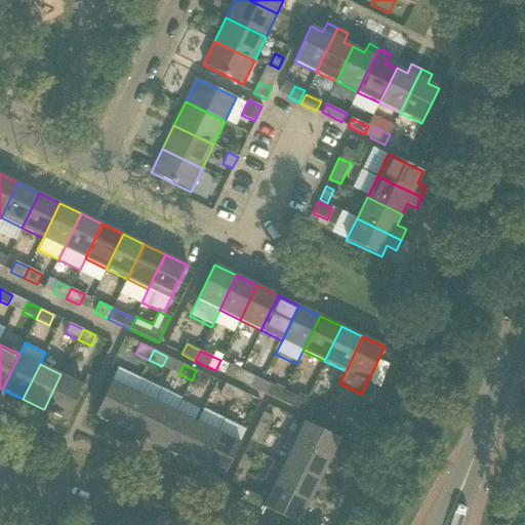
[(237,380),(242,371),(229,364),(224,374),(237,380)]
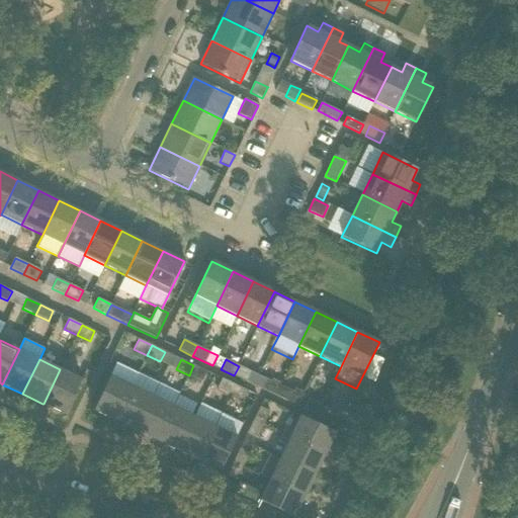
[(206,371),(193,365),(189,375),(202,381),(206,371)]
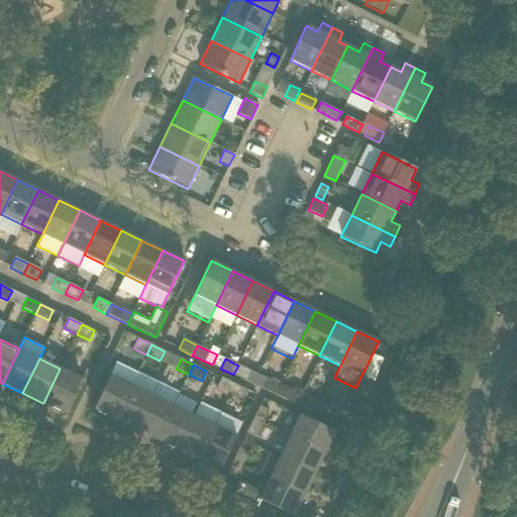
[(251,372),(238,366),(233,375),(254,385),(261,372),(252,368),(251,372)]
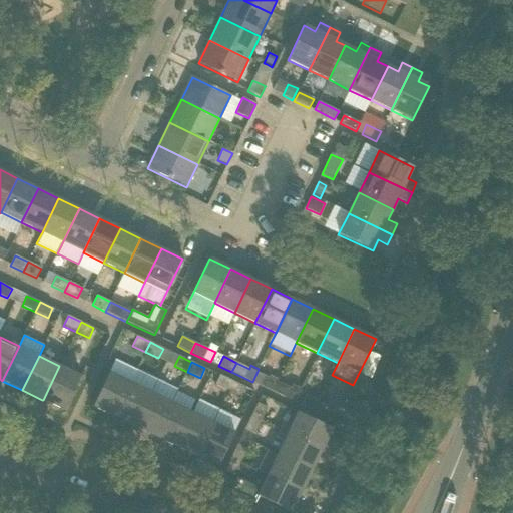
[(43,400),(64,411),(80,376),(59,366),(43,400)]
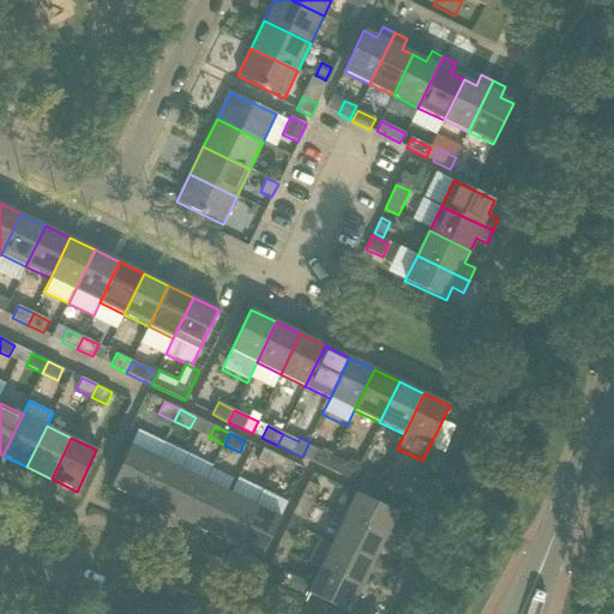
[(332,458),(317,450),(318,445),(309,441),(302,457),(326,469),(332,458)]
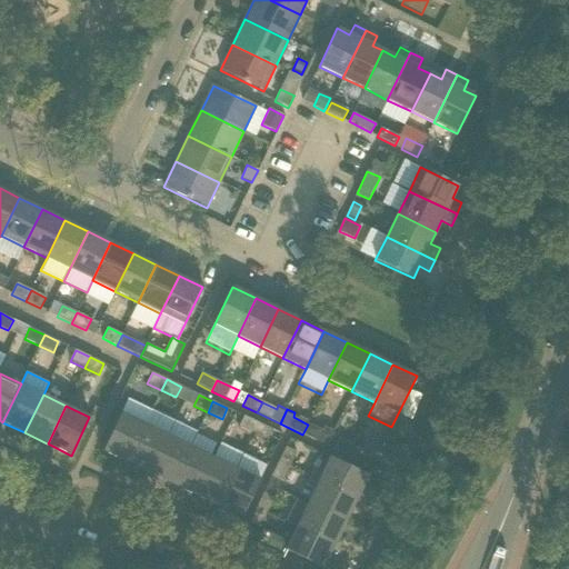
[(121,412),(106,445),(102,451),(127,462),(145,425),(121,412)]
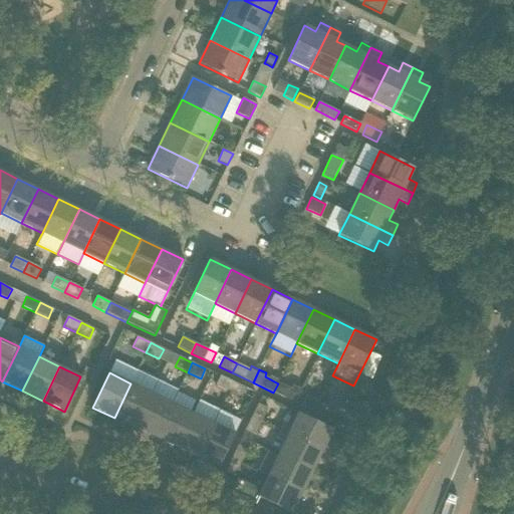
[(228,393),(233,382),(220,375),(215,387),(228,393)]
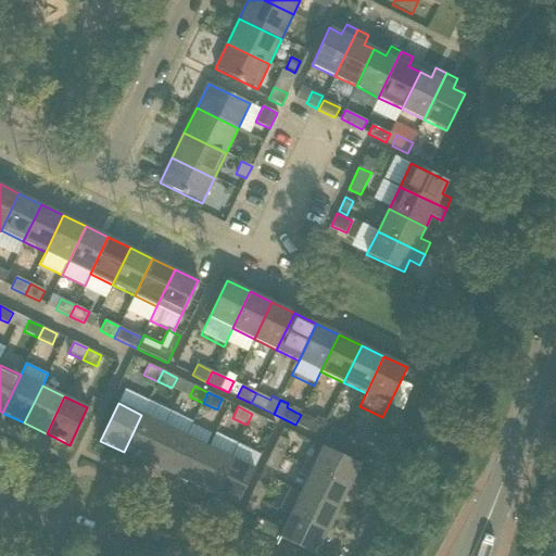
[(165,426),(163,426),(146,463),(167,474),(191,426),(193,422),(172,413),(165,426)]
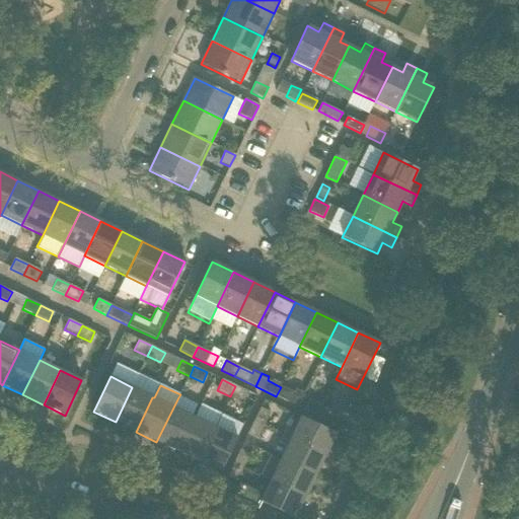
[(248,392),(235,386),(230,396),(243,402),(248,392)]
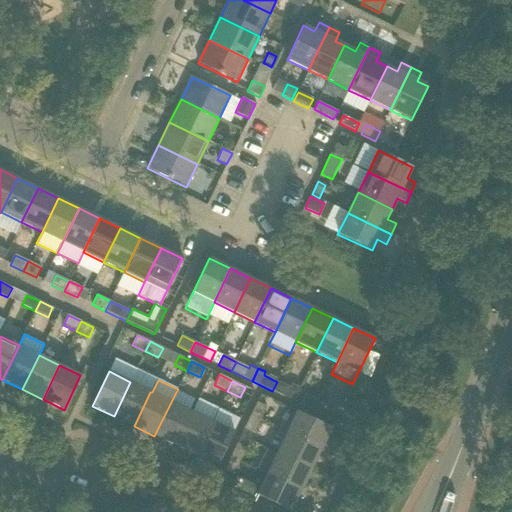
[(114,416),(134,426),(150,392),(130,382),(114,416)]
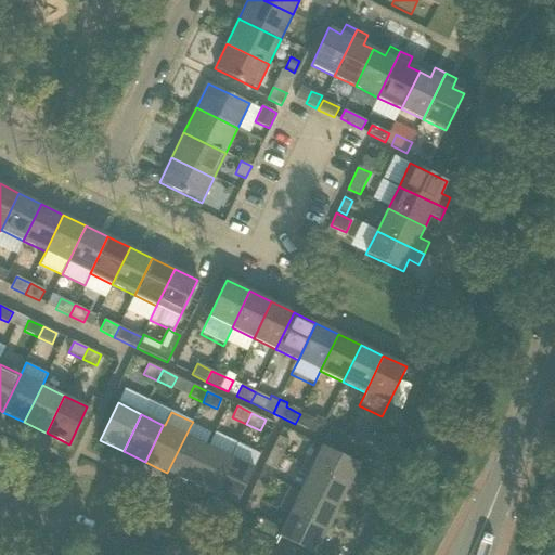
[(300,414),(295,424),(319,435),(325,421),(317,416),(314,421),(300,414)]
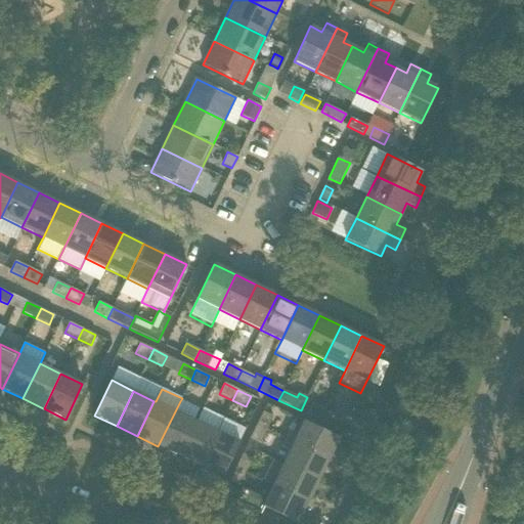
[(158,446),(159,446),(179,456),(202,411),(180,401),(158,446)]
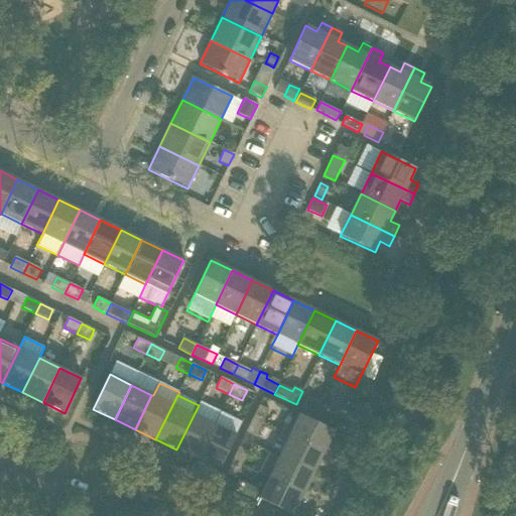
[(302,407),(315,414),(320,404),(307,398),(302,407)]
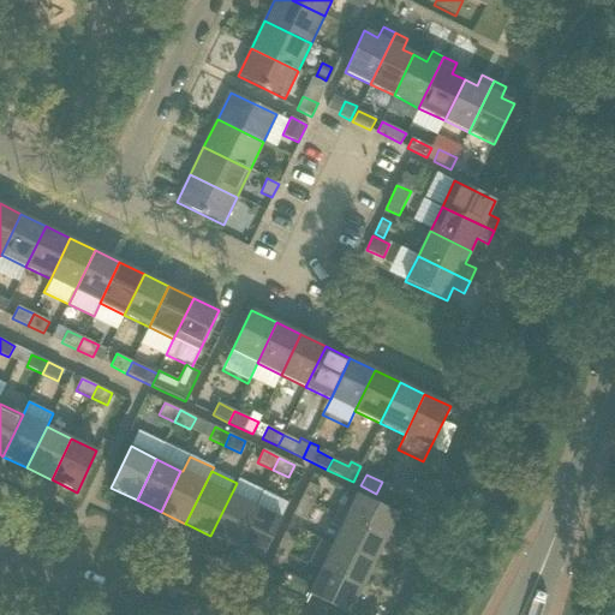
[(210,536),(236,548),(255,507),(255,506),(262,491),(238,479),(237,483),(210,536)]
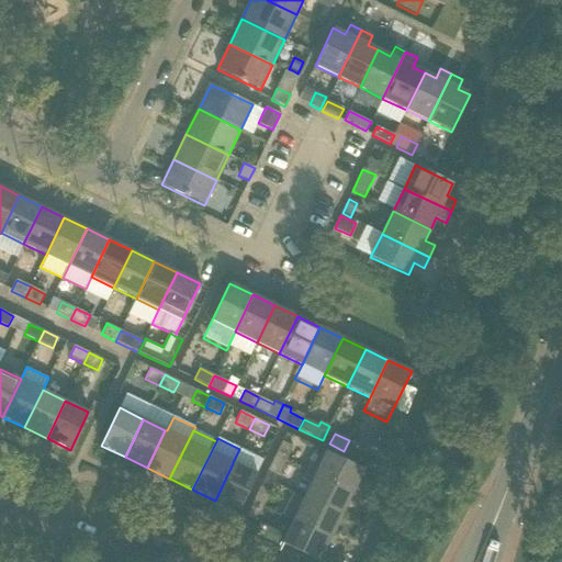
[(349,440),(344,451),(358,458),(363,448),(349,440)]
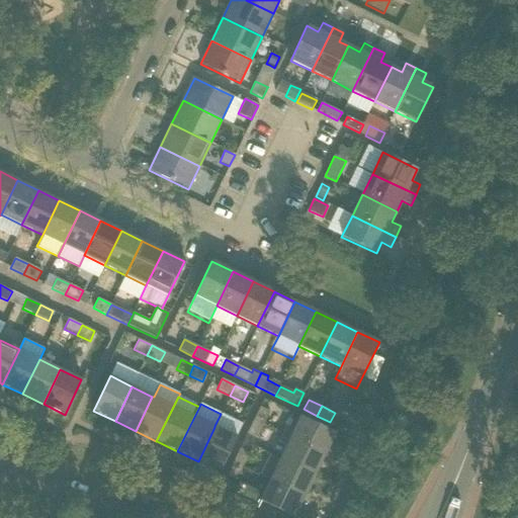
[(259,408),(253,420),(262,424),(268,412),(259,408)]
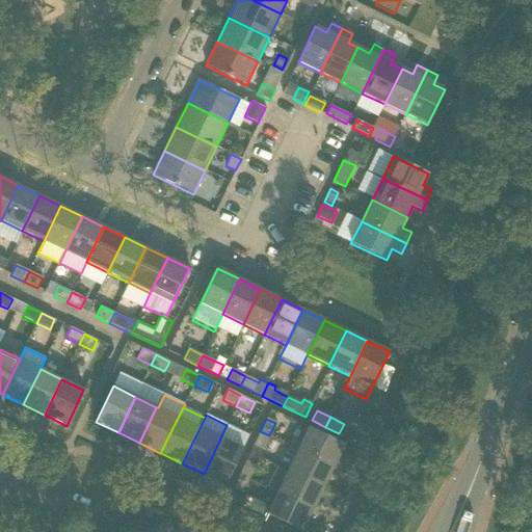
[(334,467),(344,445),(309,427),(297,450),(334,467)]
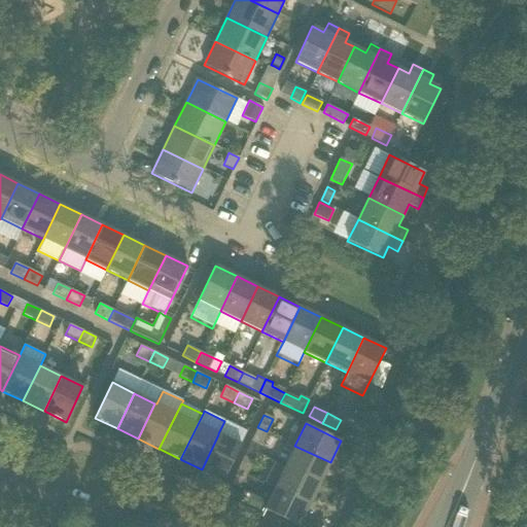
[(257,427),(247,449),(256,453),(267,431),(257,427)]
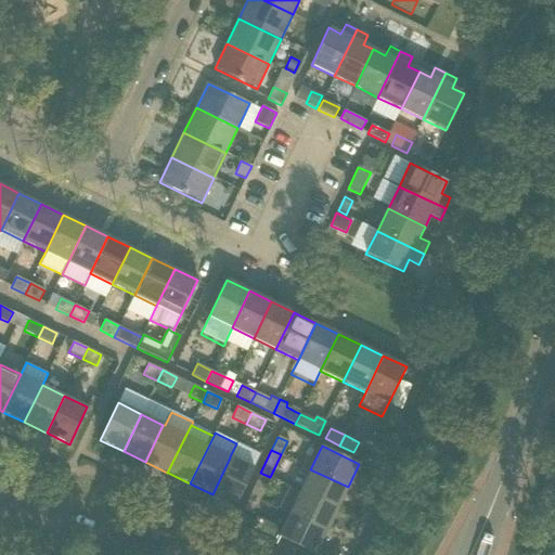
[(254,468),(230,457),(213,494),(235,505),(254,468)]
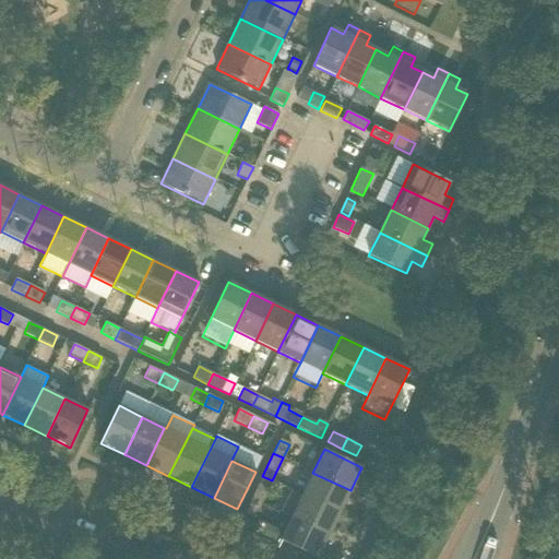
[(301,477),(309,480),(302,495),(340,513),(351,490),(312,473),(305,468),(301,477)]
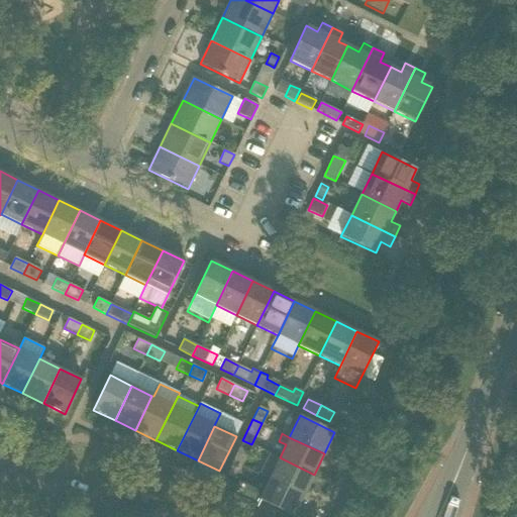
[(232,460),(242,464),(251,444),(242,440),(232,460)]
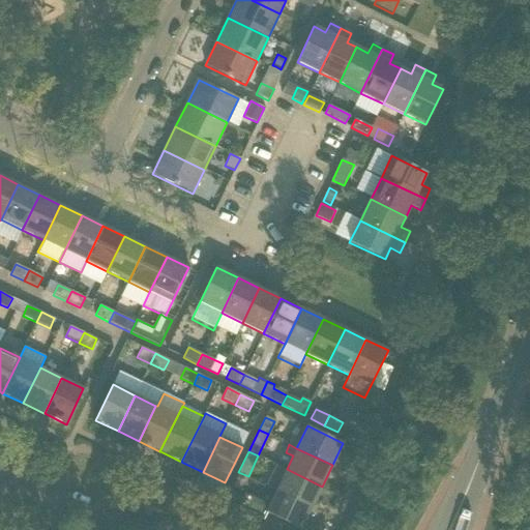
[(266,486),(276,491),(312,507),(322,487),(287,469),(276,464),(266,486)]
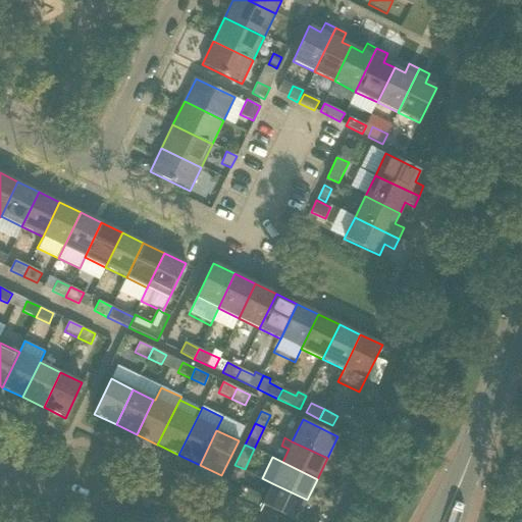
[(238,483),(245,469),(235,465),(228,478),(238,483)]
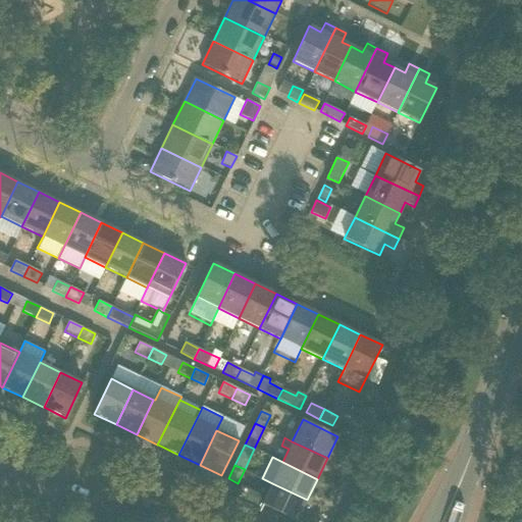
[(242,486),(235,502),(259,513),(262,505),(297,521),(307,500),(272,483),(265,498),(242,486)]
